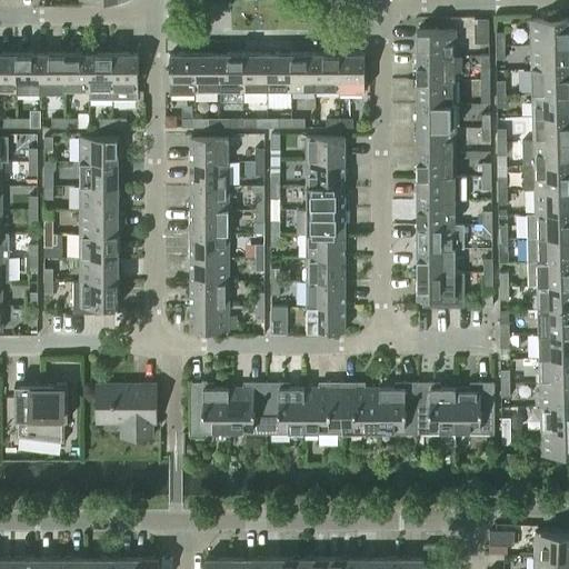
[(473,17),(475,41),(488,41),(488,17),(473,17)]
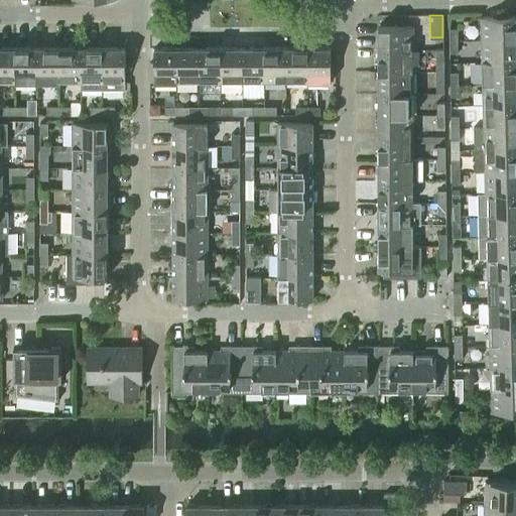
[(481,16),(481,39),(515,37),(515,28),(515,24),(515,15),(481,16)]
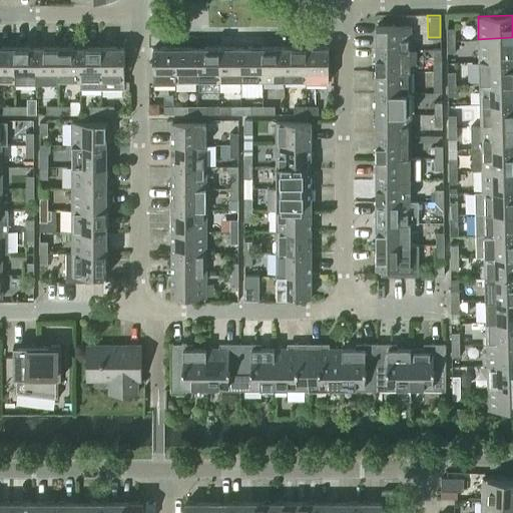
[(376,41),(376,49),(410,48),(416,48),(416,36),(410,36),(410,25),(376,26),(376,41)]
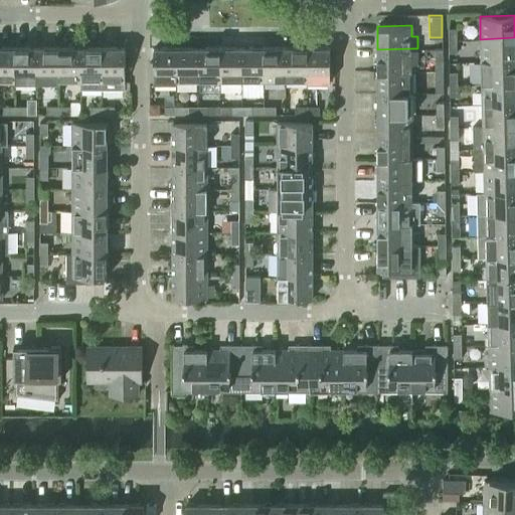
[(449,28),(449,40),(457,39),(457,27),(449,28)]
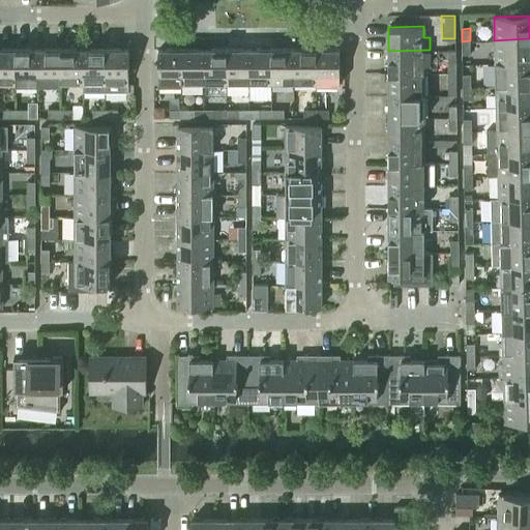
[(529,38),(494,40),(495,62),(529,61),(529,54),(529,53),(529,38)]
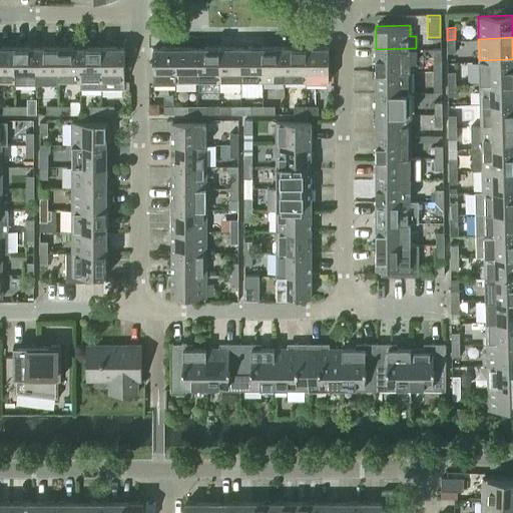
[(455,39),(447,40),(447,52),(455,51),(455,39)]
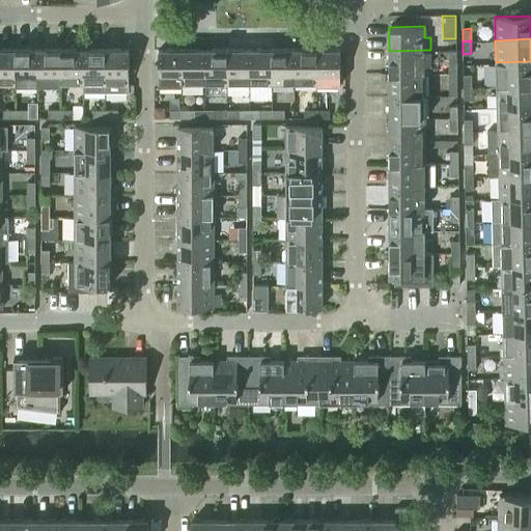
[(83,49),(83,84),(83,92),(105,92),(105,48),(90,48),(90,49),(83,49)]
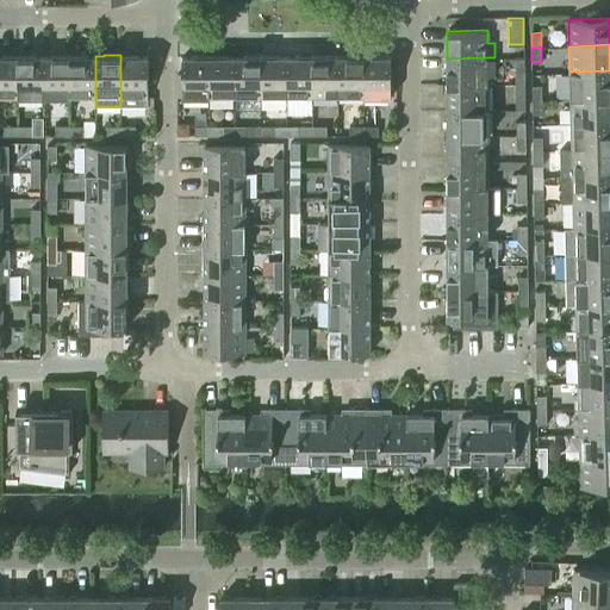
[(137,55),(120,55),(120,106),(148,105),(148,56),(137,56),(137,55)]
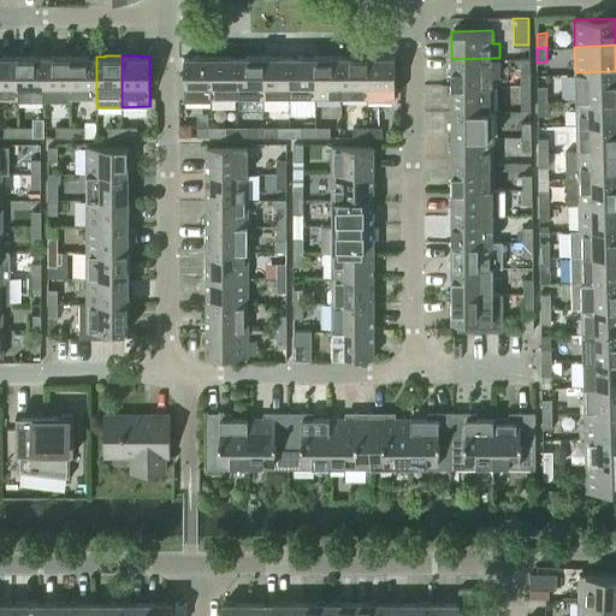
[(212,98),(212,55),(195,55),(195,57),(184,57),(184,98),(212,98)]
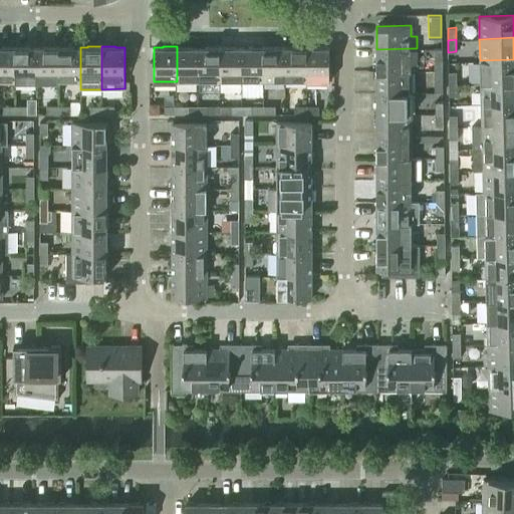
[(190,46),(177,46),(177,81),(198,81),(198,47),(191,47),(190,46)]
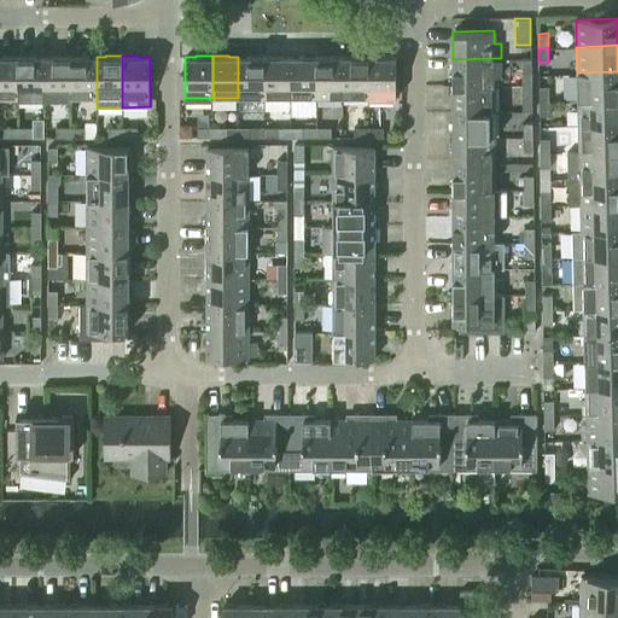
[(248,57),(238,57),(238,98),(264,98),(264,56),(248,56),(248,57)]
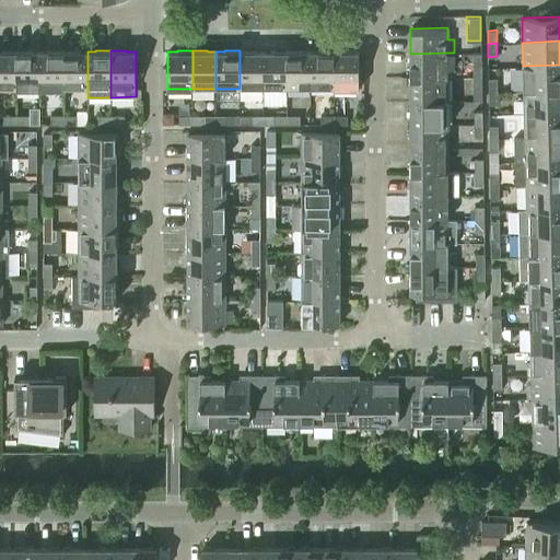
[(255,50),(240,50),(240,89),(263,89),(263,51),(255,51),(255,50)]
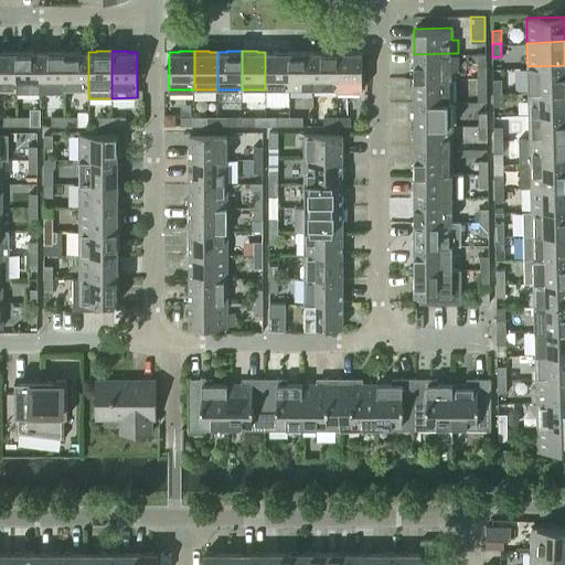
[(274,52),(265,52),(265,89),(289,89),(289,51),(274,51),(274,52)]
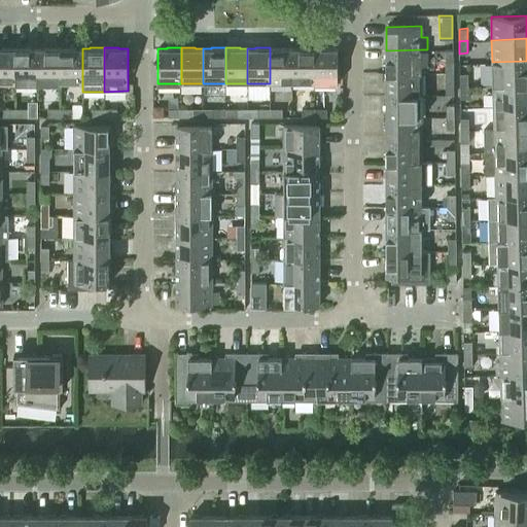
[(284,47),(270,47),(270,83),(292,83),(292,48),(284,48),(284,47)]
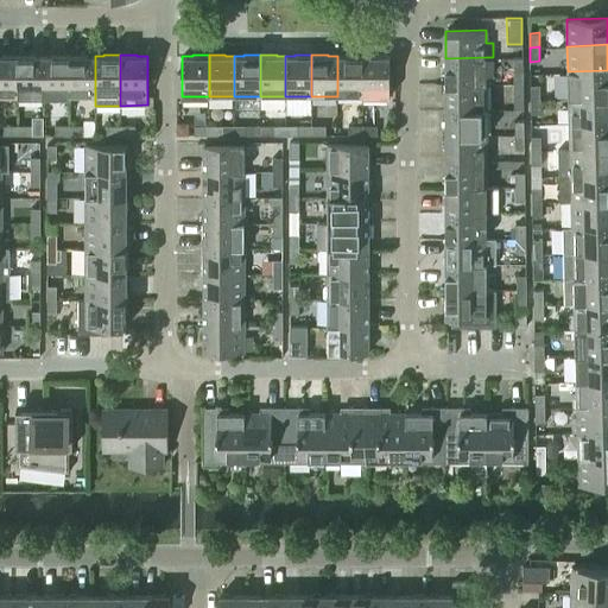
[(346,56),(337,56),(337,96),(362,96),(362,55),(346,55),(346,56)]
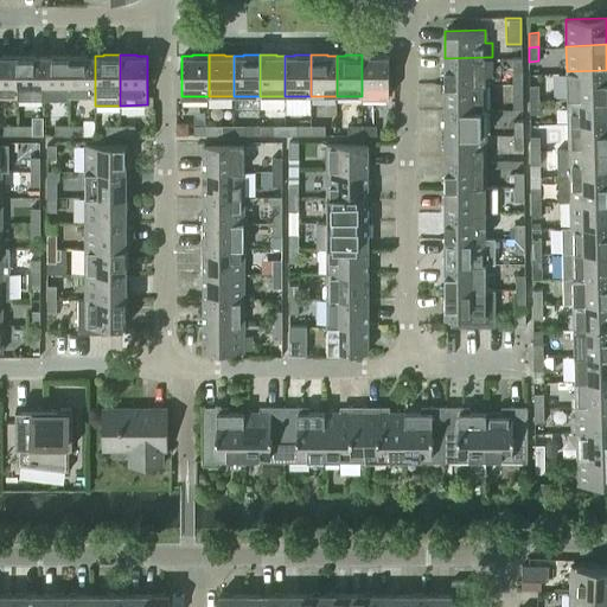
[(378,55),(362,55),(362,96),(389,96),(389,56),(378,56),(378,55)]
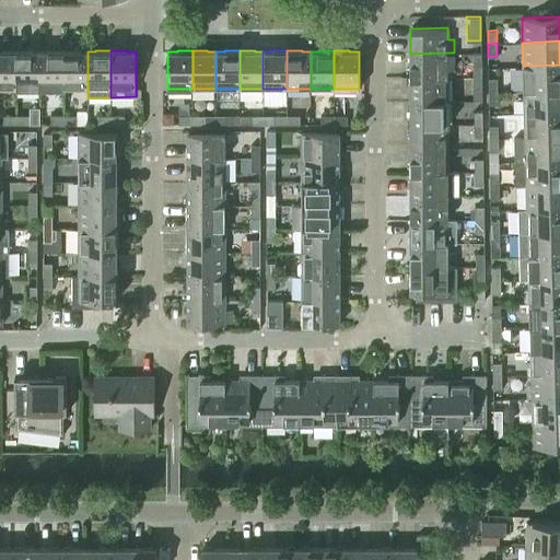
[(0,89),(16,90),(16,51),(1,51),(1,53),(0,51),(0,89)]
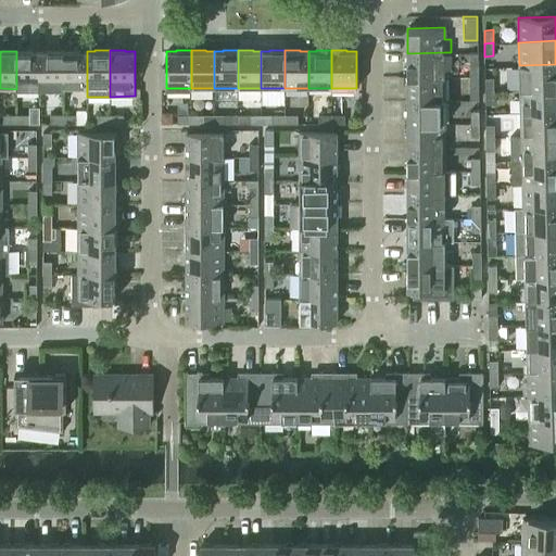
[(16,89),(39,88),(39,51),(32,52),(32,51),(16,51),(16,89)]
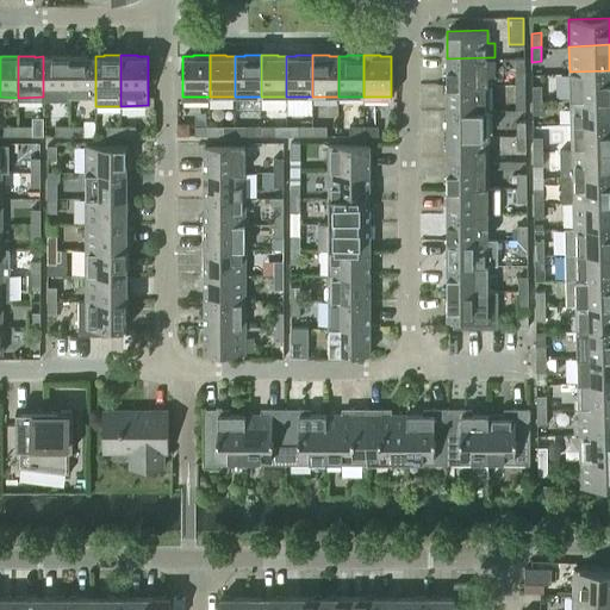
[(43,97),(69,97),(69,56),(53,56),(43,56),(43,97)]
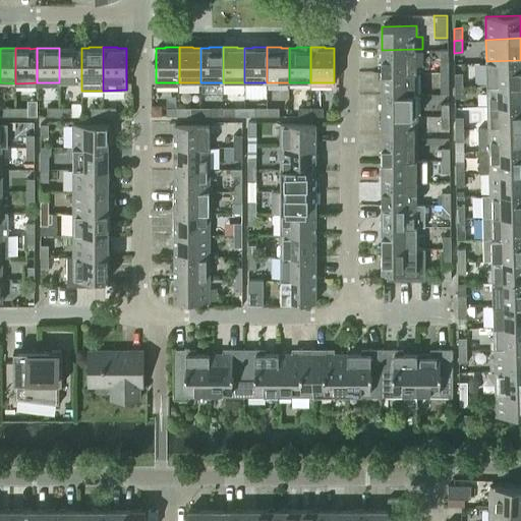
[(59,82),(81,82),(81,48),(73,48),(59,48),(59,82)]
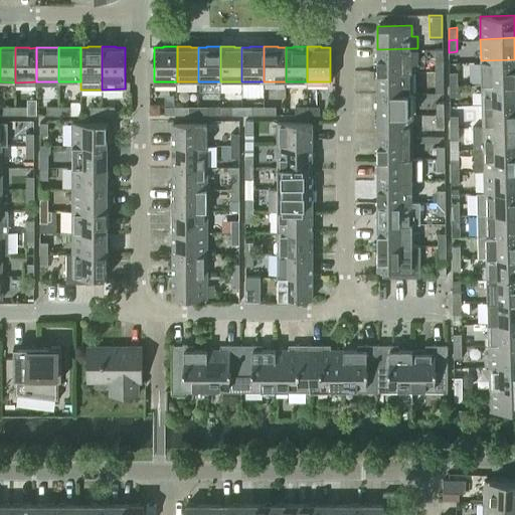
[(377,56),(377,70),(411,70),(411,48),(377,49),(377,56)]
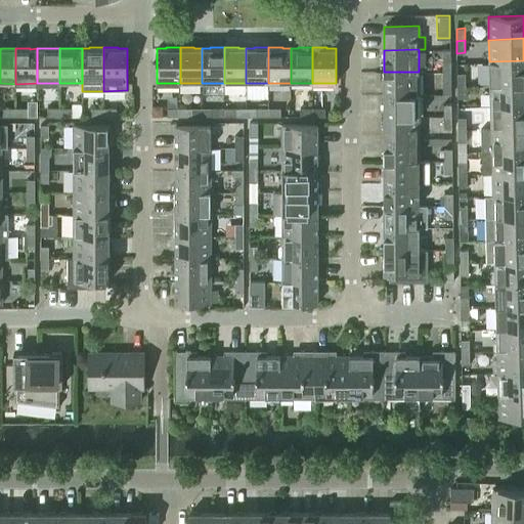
[(442,59),(442,72),(450,72),(450,59),(442,59)]
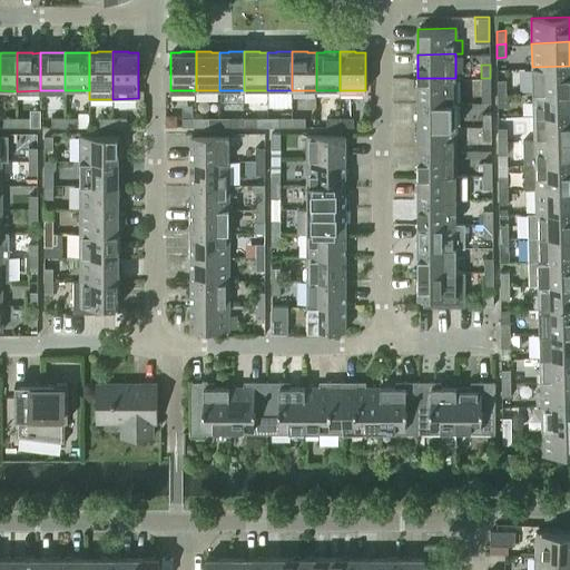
[(532,67),(533,91),(569,89),(569,67),(569,66),(532,67)]
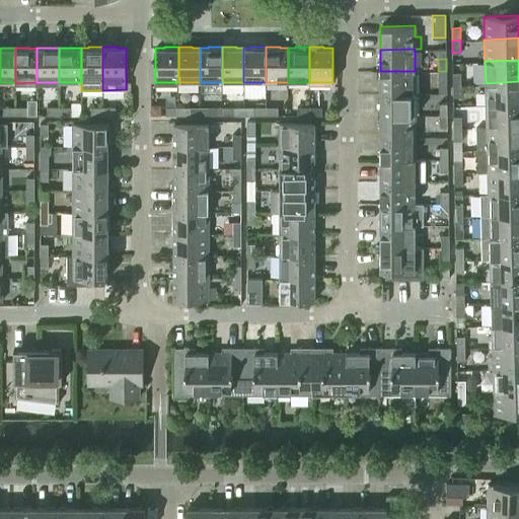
[(381,85),(381,92),(415,92),(415,71),(380,71),(380,85),(381,85)]
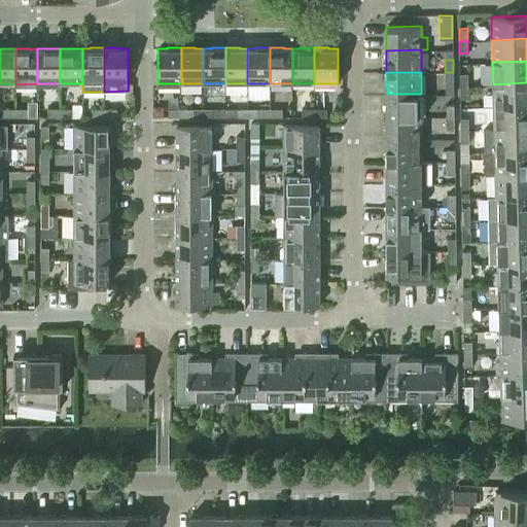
[(453,72),(445,72),(446,95),(454,95),(453,72)]
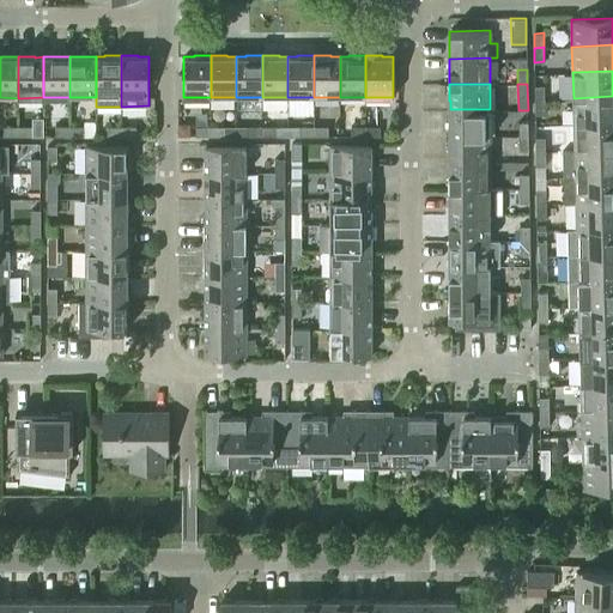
[(534,85),(534,99),(544,99),(544,85),(534,85)]
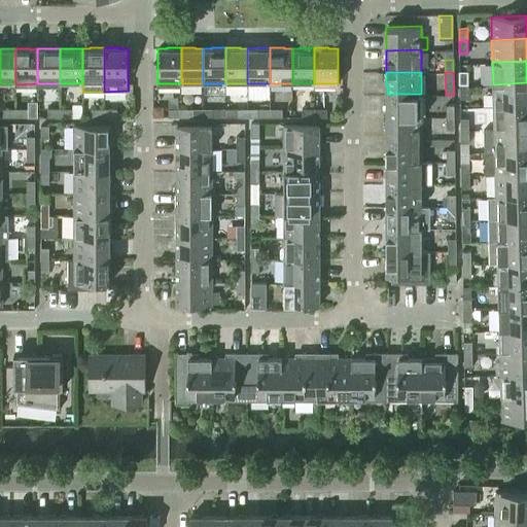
[(526,82),(493,84),(493,106),(526,105),(526,82)]
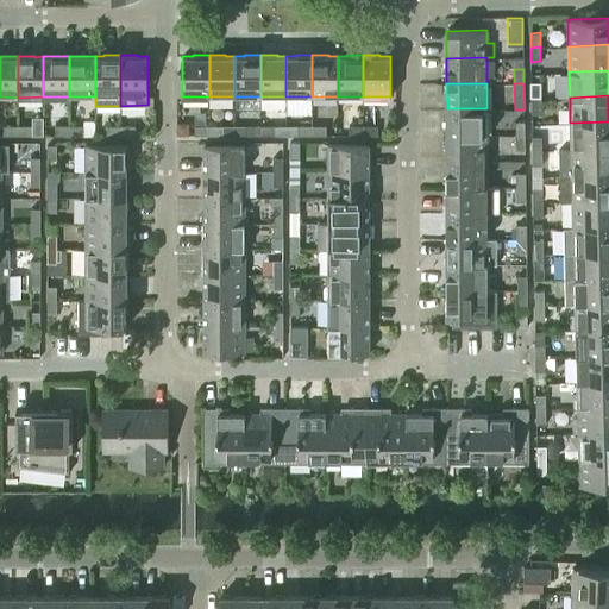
[(540,99),(531,99),(532,113),(541,113),(540,99)]
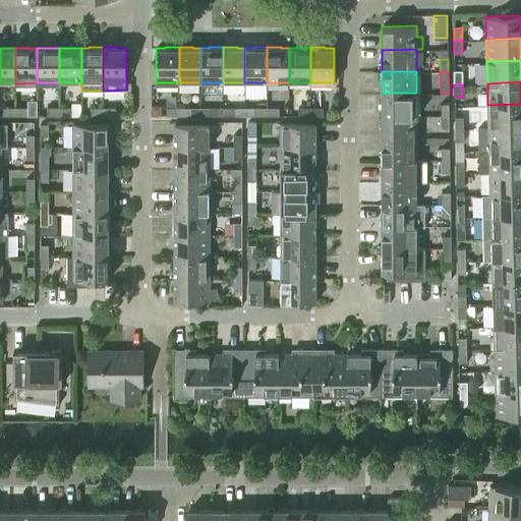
[(382,101),(382,115),(417,115),(416,93),(383,93),(383,101),(382,101)]
